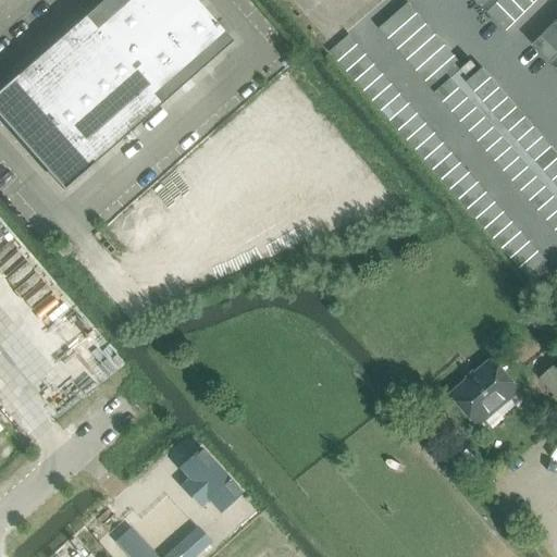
[(157,31),(131,0),(102,0),(84,17),(122,61),(157,31)]
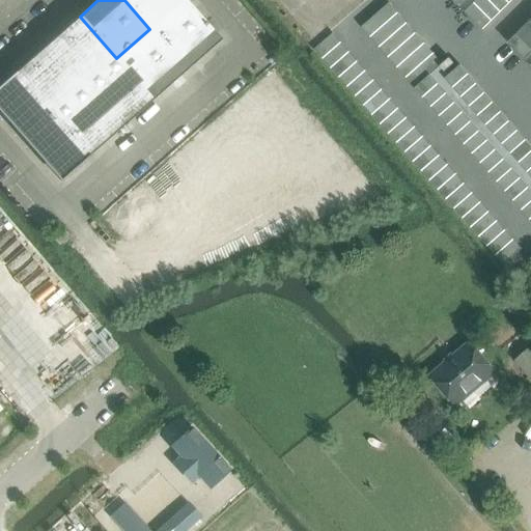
[(182,0),(124,0),(149,29),(182,0)]
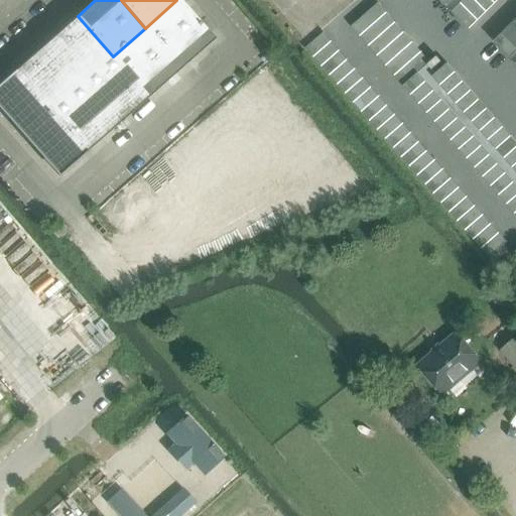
[(215,39),(179,0),(176,0),(145,28),(181,69),(215,39)]
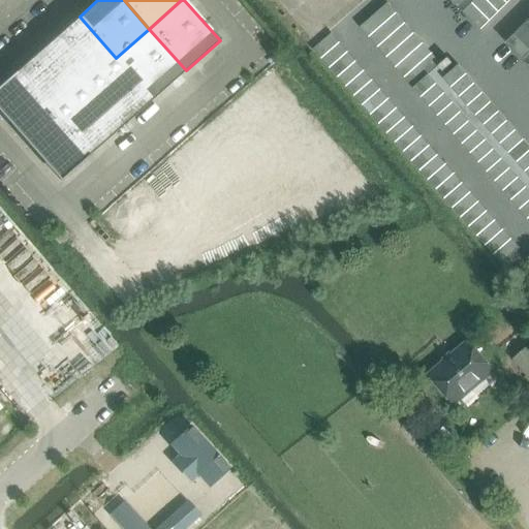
[(450,0),(480,31),(511,0),(450,0)]
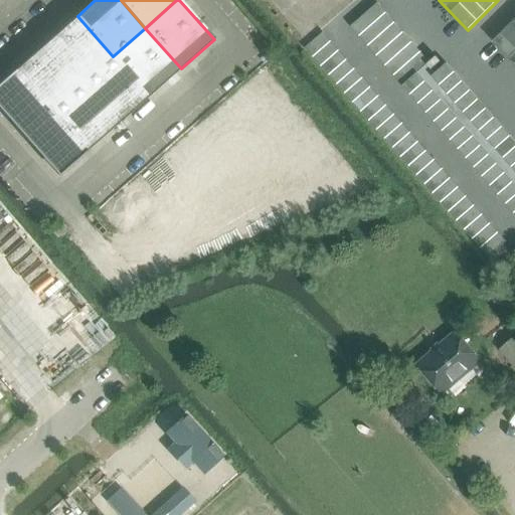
[(149,98),(113,56),(77,16),(0,82),(0,112),(35,152),(38,149),(60,174),(149,98)]
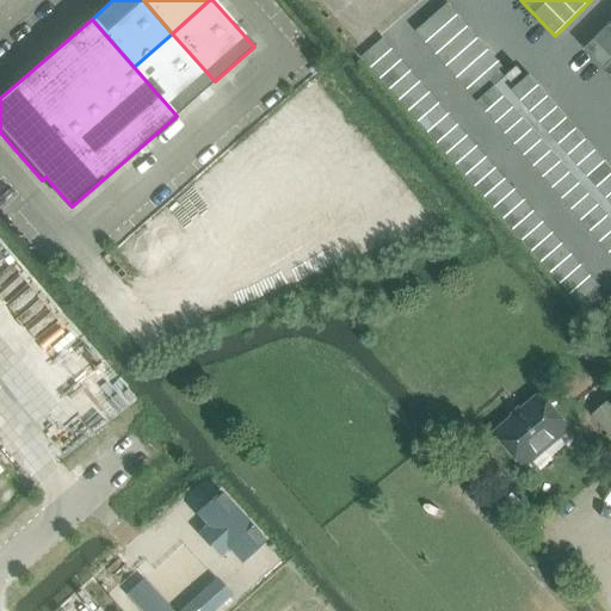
[(610,23),(585,50),(610,76),(610,23)]
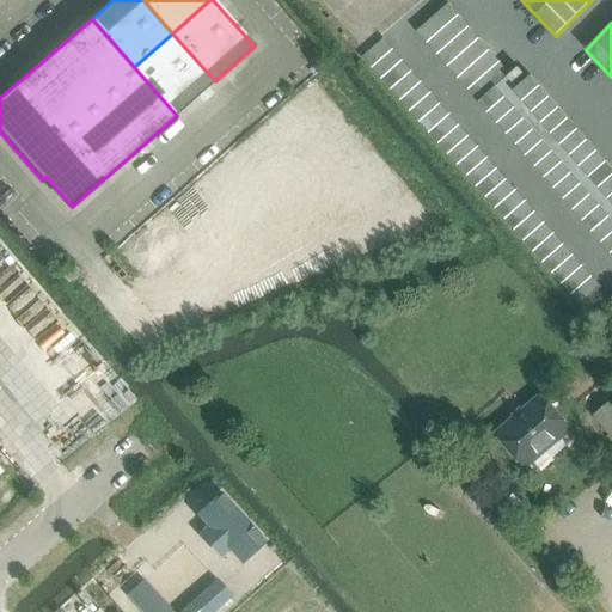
[(215,81),(172,34),(134,67),(177,116),(215,81)]
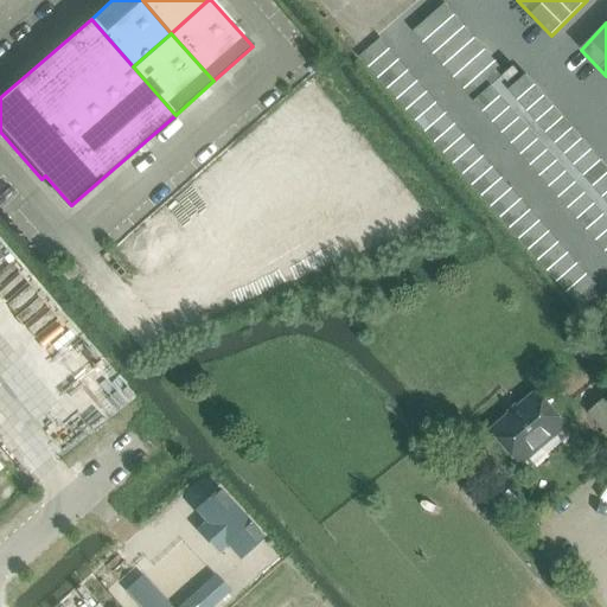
[(66,282),(80,272),(72,262),(59,274),(66,282)]
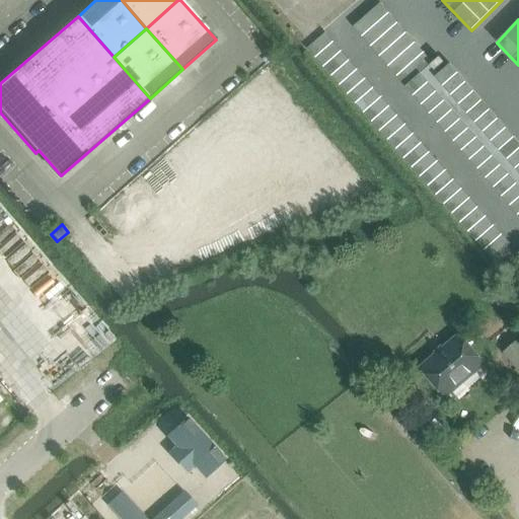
[(445,394),(480,364),(489,373),(486,375),(487,375),(490,373),(458,336),(421,367),(452,404),(455,401),(452,403),(445,394)]
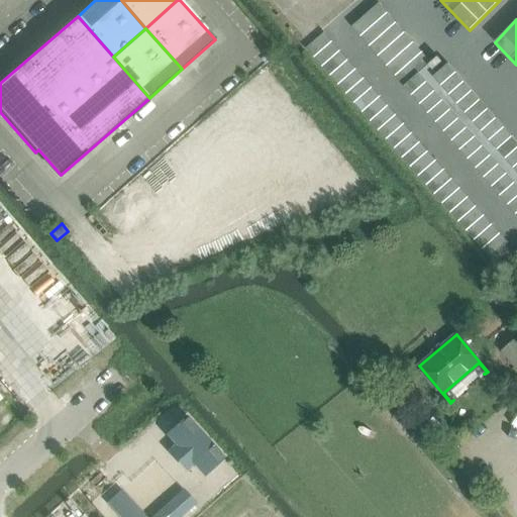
[(516,338),(502,352),(516,370),(516,338)]
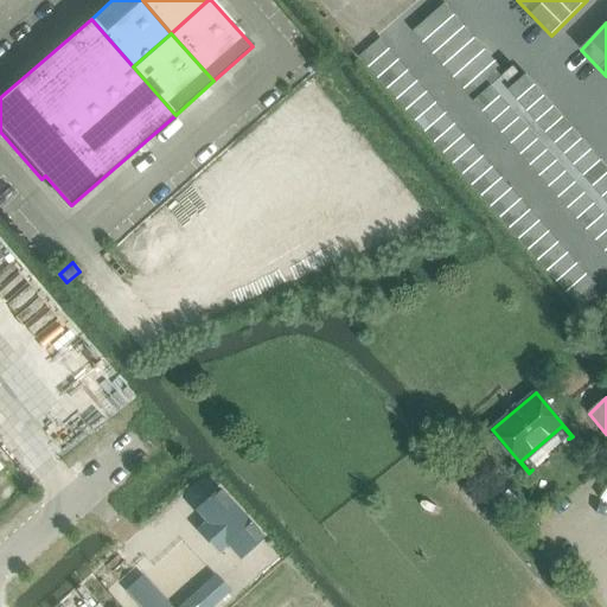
[(218,492),(197,512),(208,523),(198,531),(218,551),(231,540),(244,553),(260,537),(218,492)]
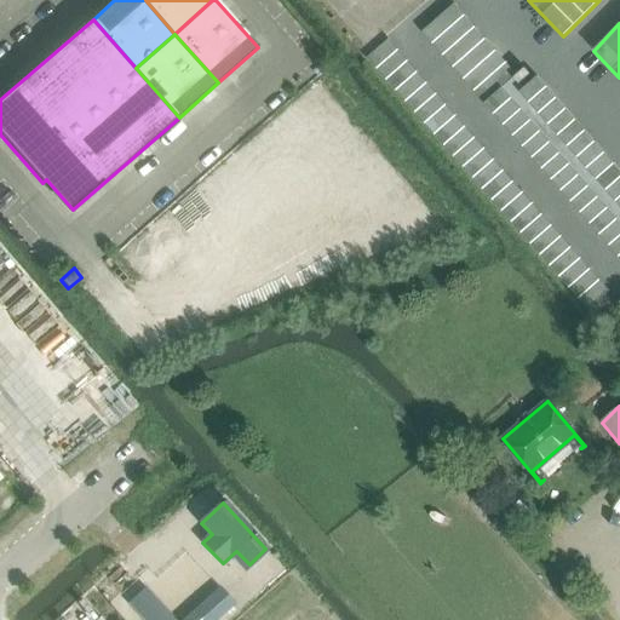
[(167,619),(143,592),(128,606),(142,619),(217,619),(234,606),(220,591),(187,619),(167,619)]
